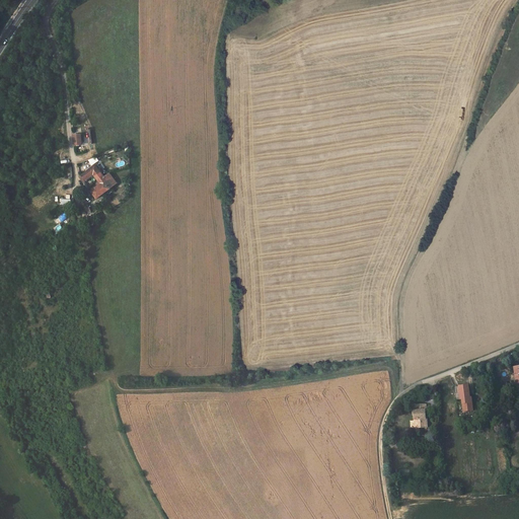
[(91,166),(99,160),(95,155),(87,161),(91,166)]
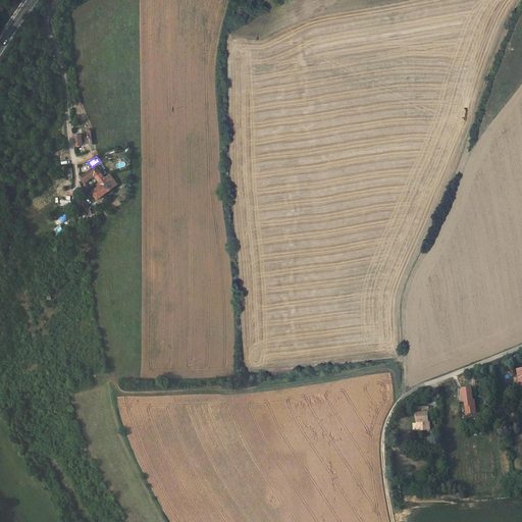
[(103,175),(96,165),(82,177),(85,181),(86,180),(94,174),(95,176),(98,179),(103,175)]
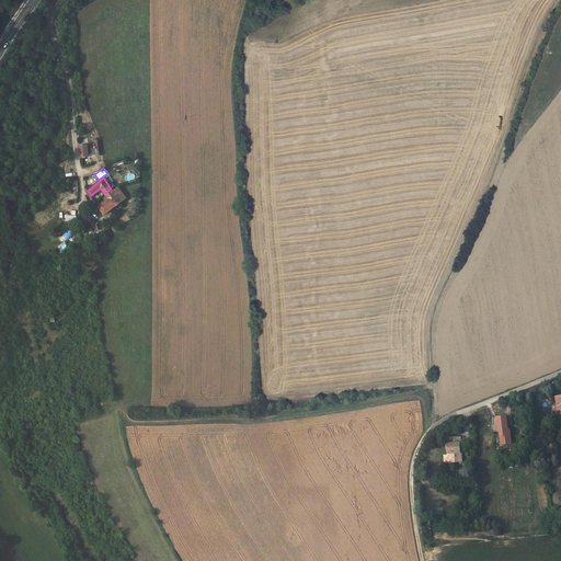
[(104,214),(126,197),(118,186),(112,191),(111,189),(105,193),(107,196),(109,198),(106,201),(99,206),(100,207),(104,214)]
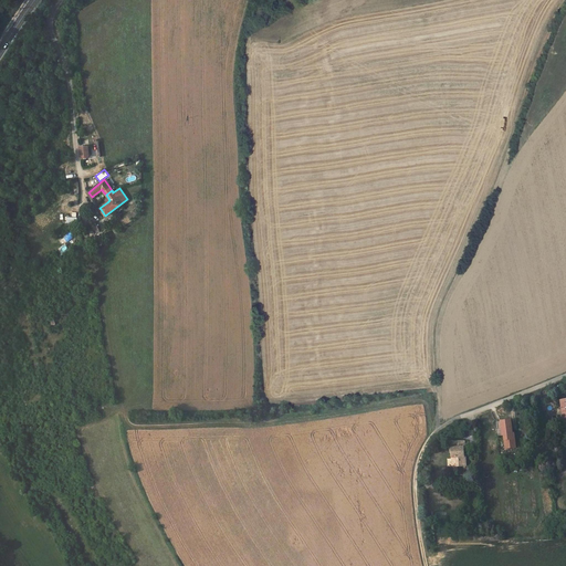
[(100,231),(96,222),(91,227),(95,234),(97,233),(100,231)]
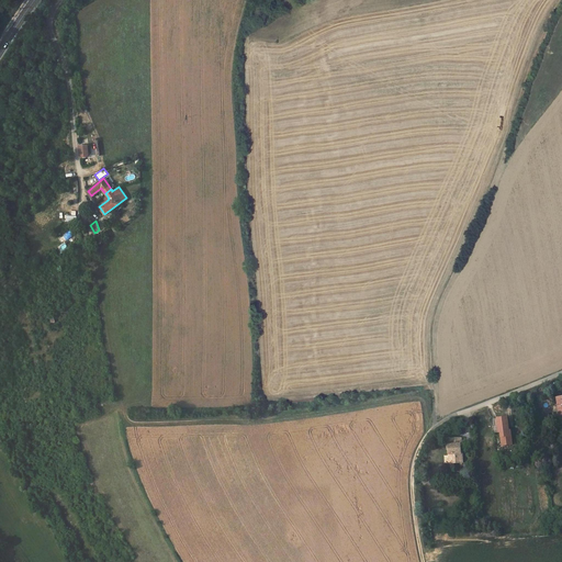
[(70,231),(60,236),(64,242),(74,235),(70,231)]
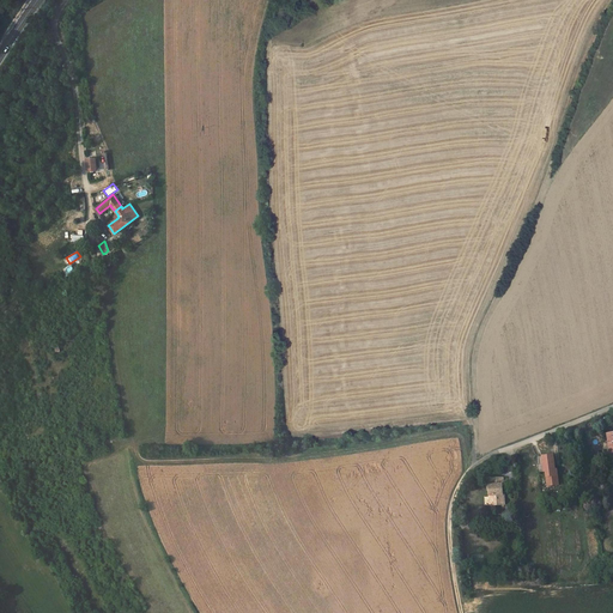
[(553,471),(552,456),(542,457),(545,472),(550,471),(553,471)]
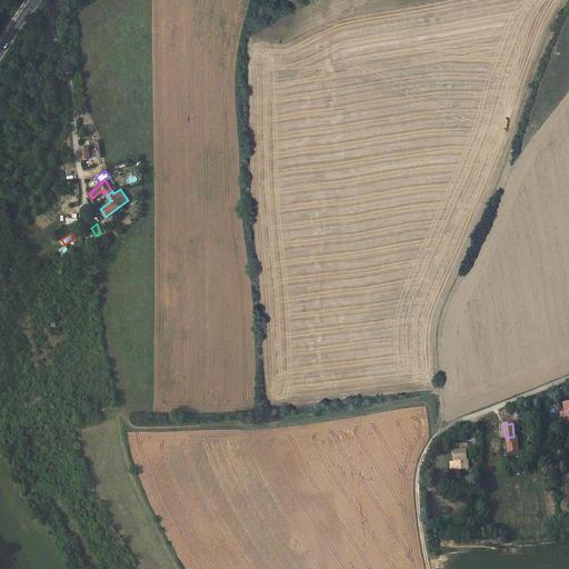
[(467,459),(466,443),(456,445),(457,450),(455,450),(453,450),(455,466),(459,466),(459,469),(468,469),(468,459),(467,459)]
